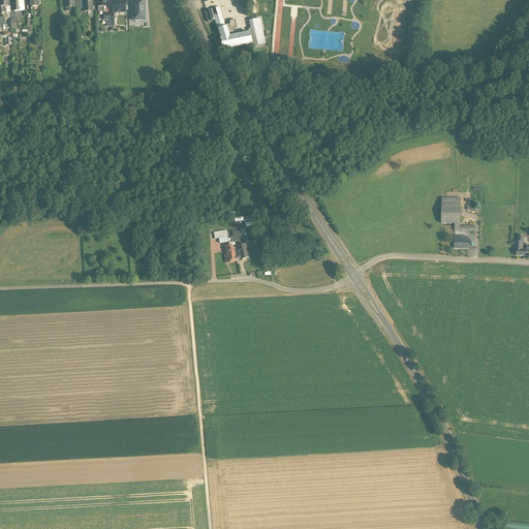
[(91,0),(83,0),(84,7),(84,9),(84,11),(92,11),(91,0)]
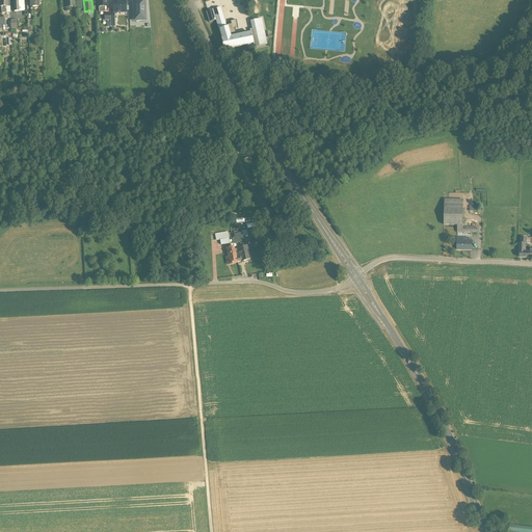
[(126,0),(112,1),(113,12),(126,11),(126,0)]
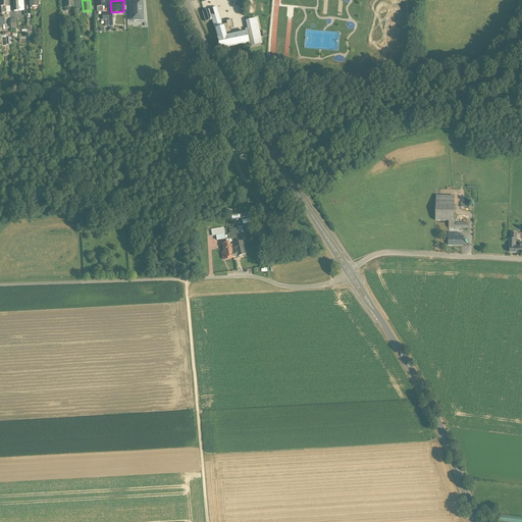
[(129,0),(131,20),(143,20),(141,0),(129,0)]
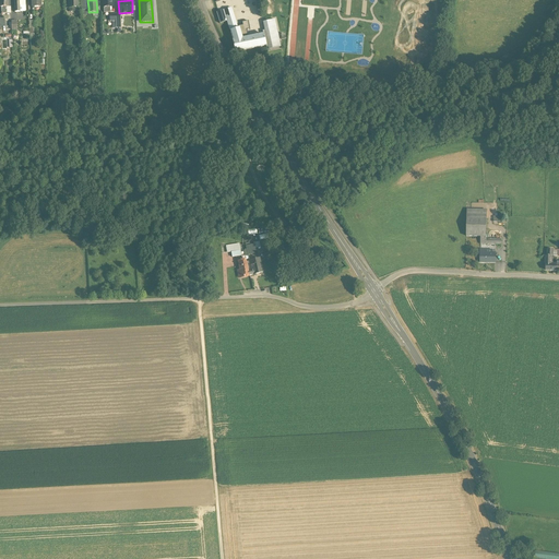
[(230,31),(238,28),(238,26),(232,8),(224,10),(227,20),(230,31)]
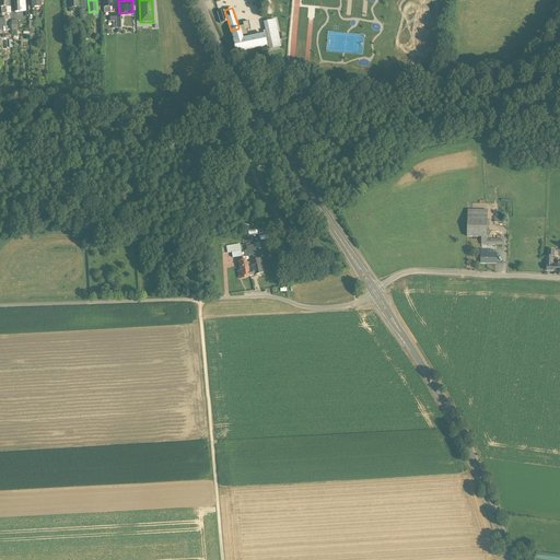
[(220,22),(228,20),(224,10),(217,12),(220,22)]
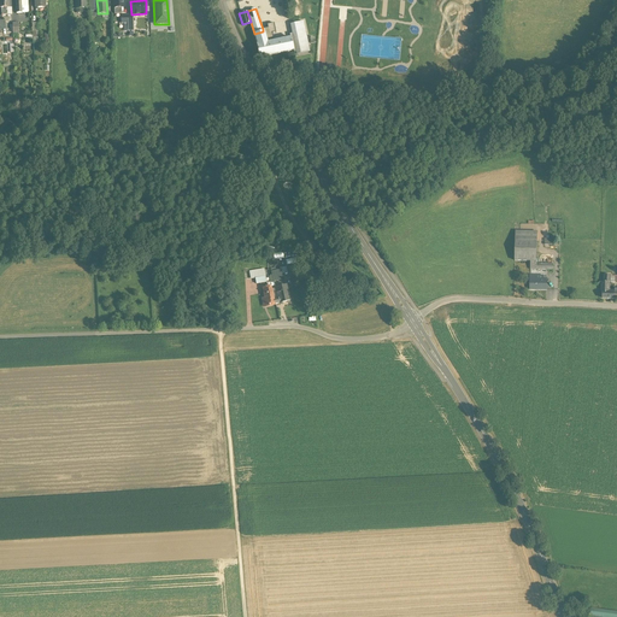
[(304,22),(291,24),(293,34),(289,34),(291,37),(293,50),(293,52),(297,51),(297,54),(310,51),(304,22)]
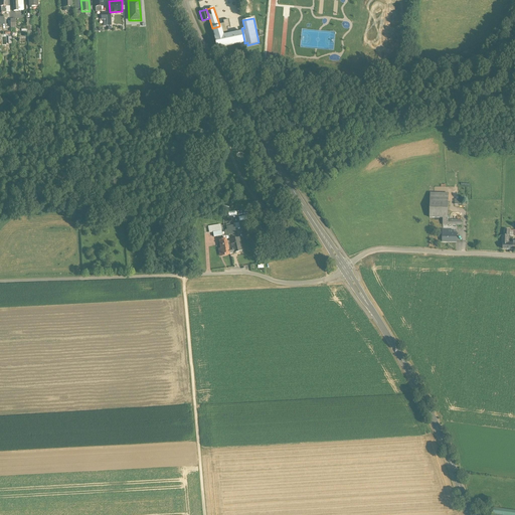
[(228,19),(223,20),(223,23),(219,24),(219,26),(220,25),(223,35),(228,34),(227,27),(230,27),(228,19)]
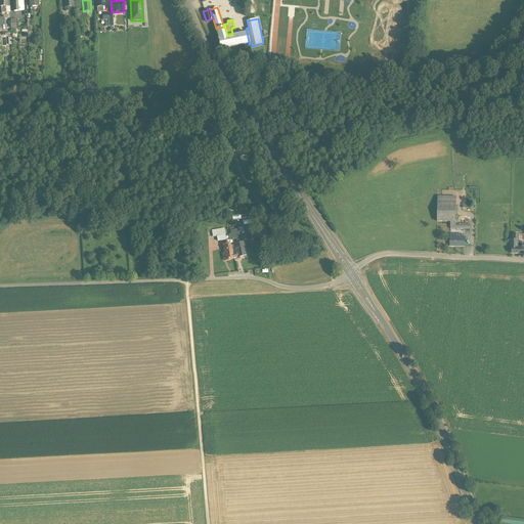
[(223,27),(216,29),(219,38),(227,36),(224,26),(223,27)]
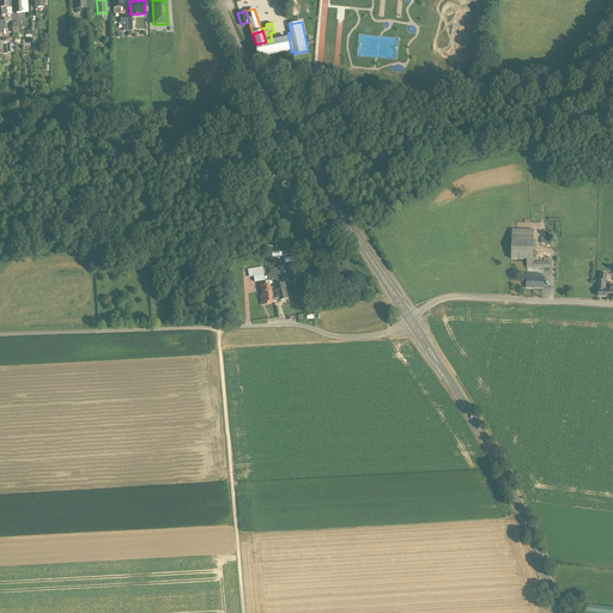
[(256,44),(255,44),(256,48),(255,48),(255,50),(256,50),(258,56),(291,49),(289,37),(266,42),(256,44)]
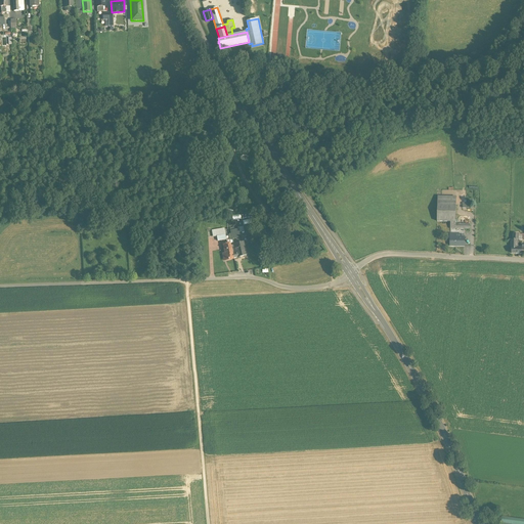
[(455,222),(455,195),(437,195),(437,221),(449,221),(455,222)]
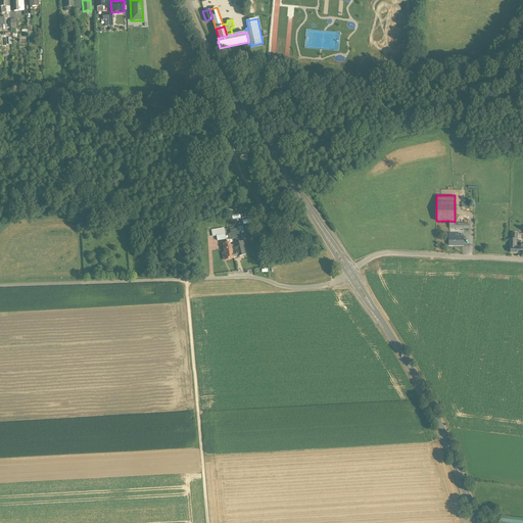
[(455,233),(449,233),(448,244),(455,244),(463,244),(463,235),(455,235),(455,233)]
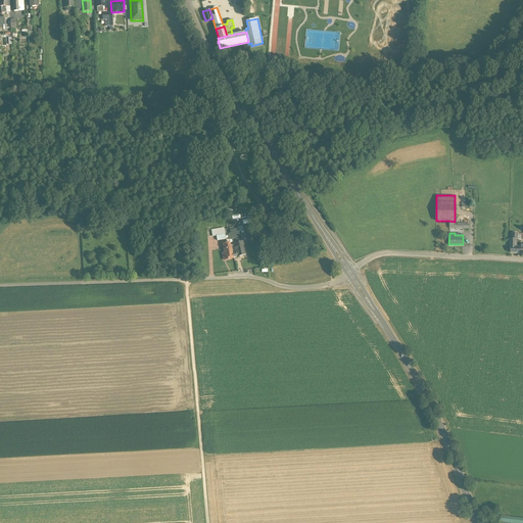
[(512,239),(511,239),(511,253),(521,253),(521,248),(516,248),(516,240),(515,240),(516,239),(512,239)]
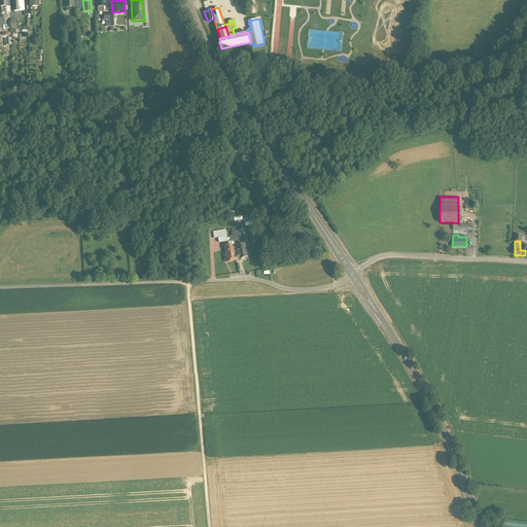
[(244,243),(236,245),(237,249),(238,253),(235,254),(236,258),(247,255),(244,243)]
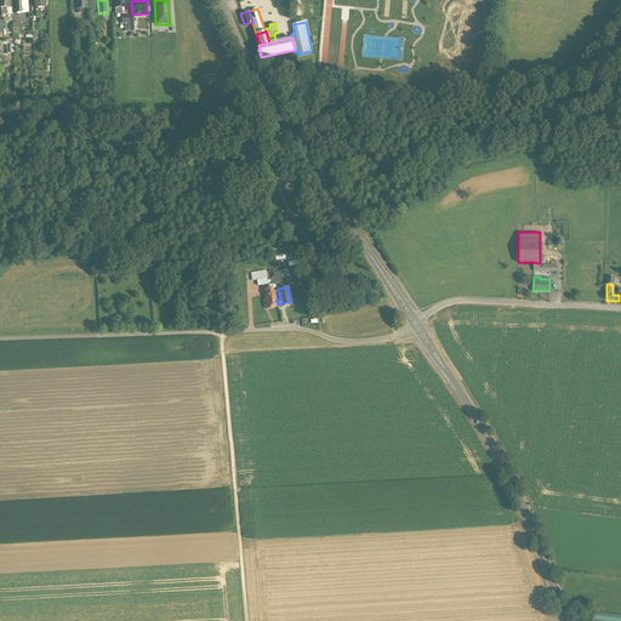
[(273,288),(266,289),(267,298),(265,300),(266,305),(268,305),(268,307),(278,305),(277,300),(273,288)]
